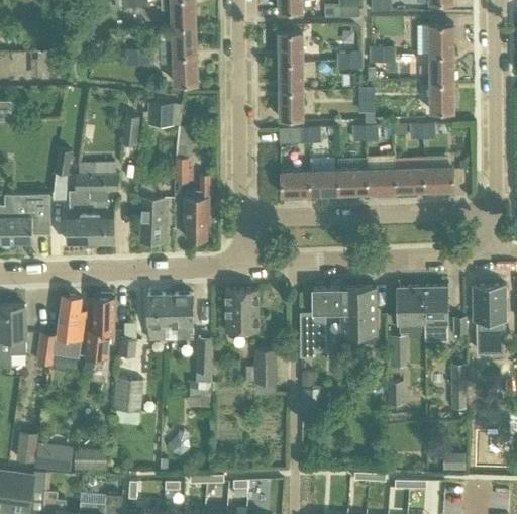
[(116,9),(124,9),(124,8),(123,0),(116,1),(116,9)]
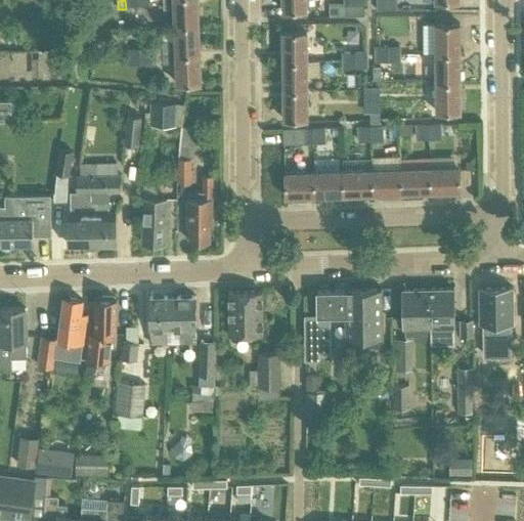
[(125,0),(126,8),(138,8),(137,0),(125,0)]
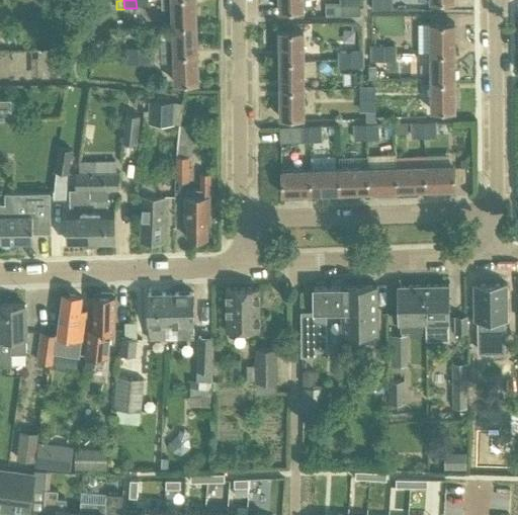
[(173,27),(196,26),(194,0),(161,0),(162,11),(172,10),(173,27)]
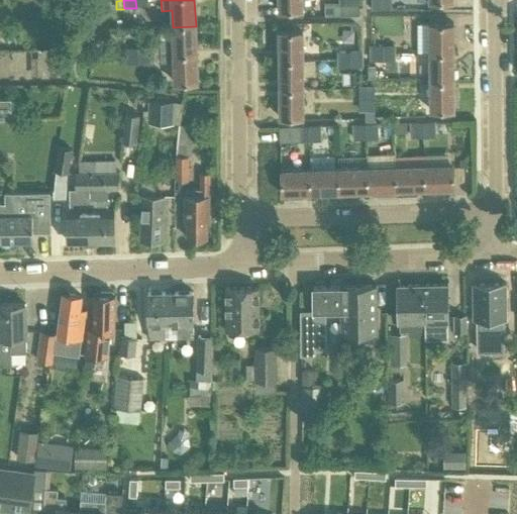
[(302,0),(279,0),(280,13),(303,12),(302,0)]
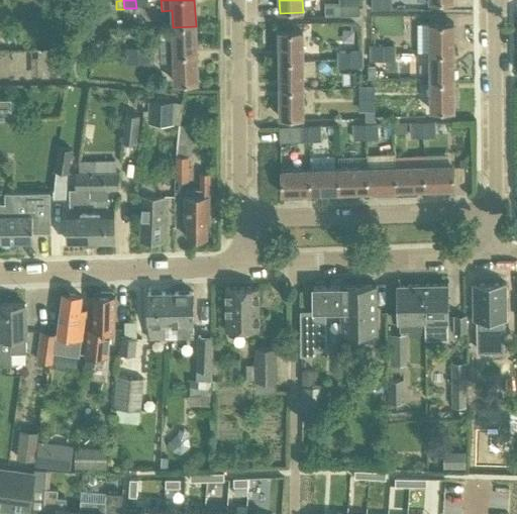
[(357,18),(357,0),(339,0),(339,18),(357,18)]
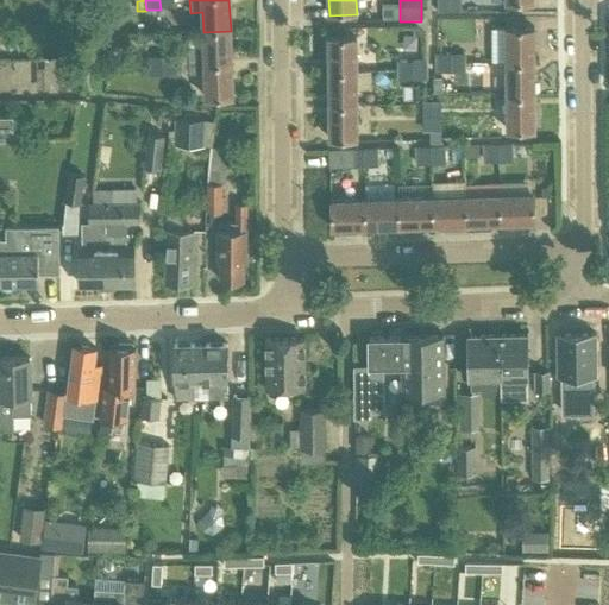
[(438,0),(438,16),(450,16),(450,0),(438,0)]
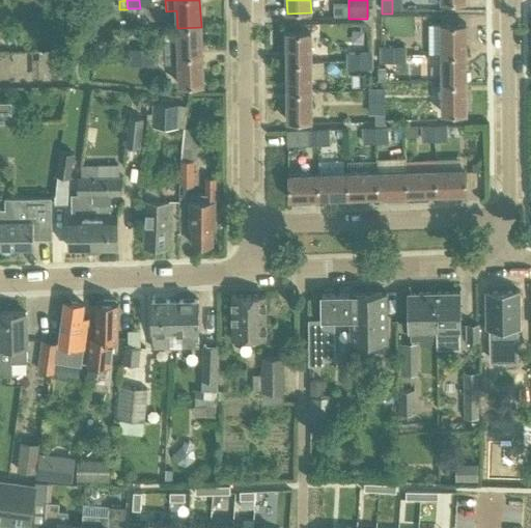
[(441,26),(442,56),(466,56),(465,26),(441,26)]
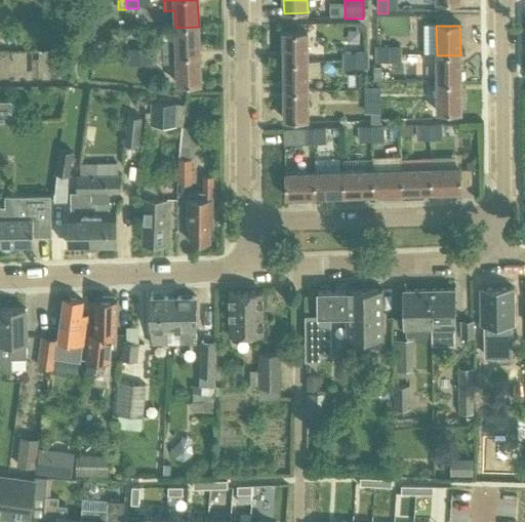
[(200,55),(199,27),(175,28),(175,46),(163,46),(163,50),(164,57),(200,55)]
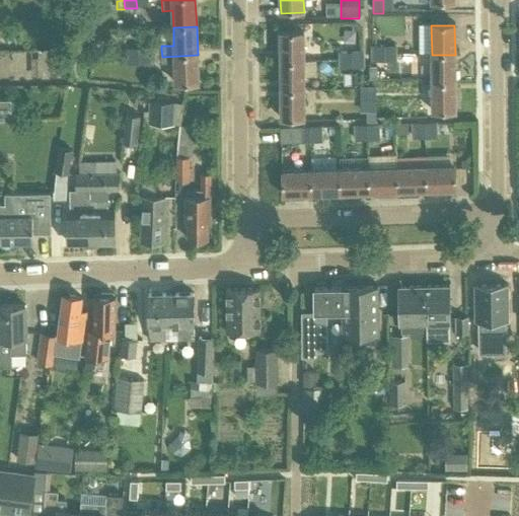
[(280,33),(281,62),(304,62),(304,54),(303,32),(280,33)]
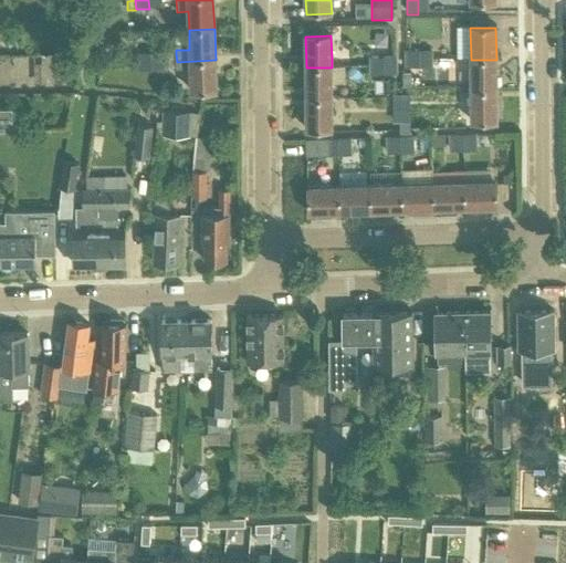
[(419,52),(407,52),(407,69),(419,69),(419,52)]
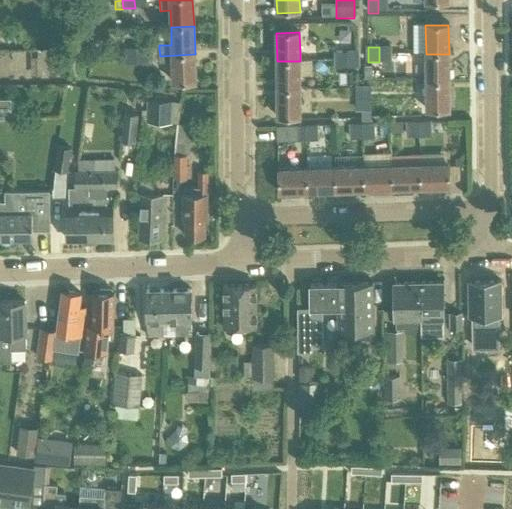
[(379,47),(379,62),(391,62),(391,47),(379,47)]
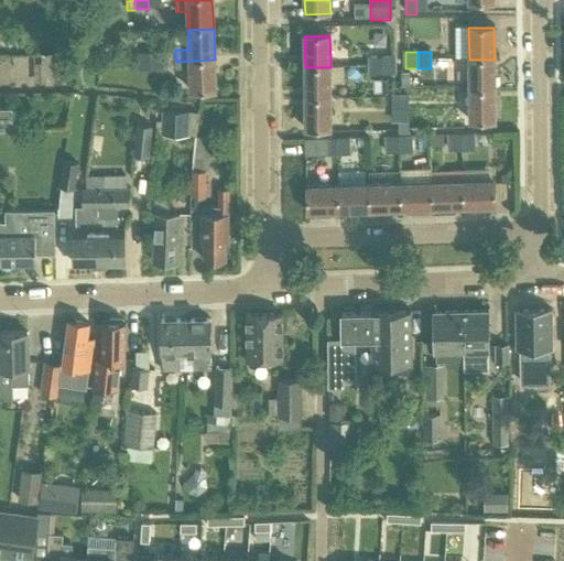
[(138,72),(151,71),(150,54),(137,55),(138,72)]
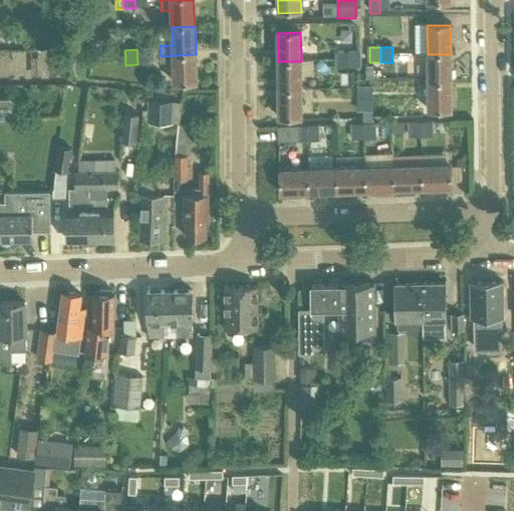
[(137,49),(138,64),(150,64),(149,49),(137,49)]
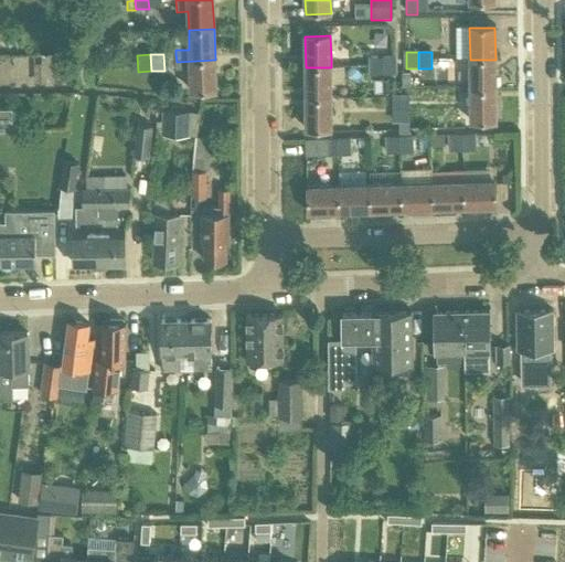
[(215,60),(177,62),(177,72),(190,72),(191,93),(216,92),(215,60)]
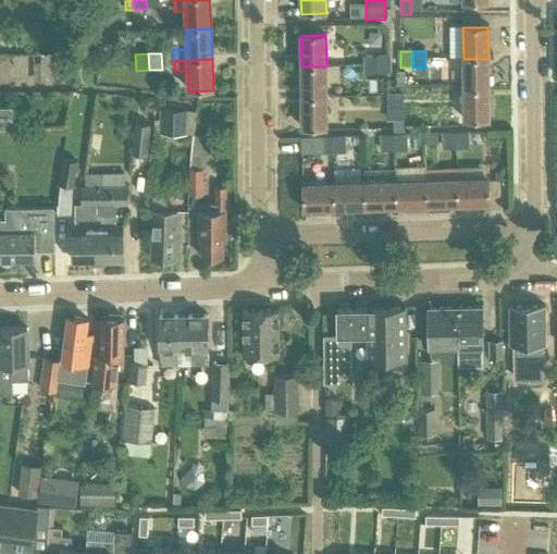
[(378,75),(378,59),(363,59),(363,75),(378,75)]
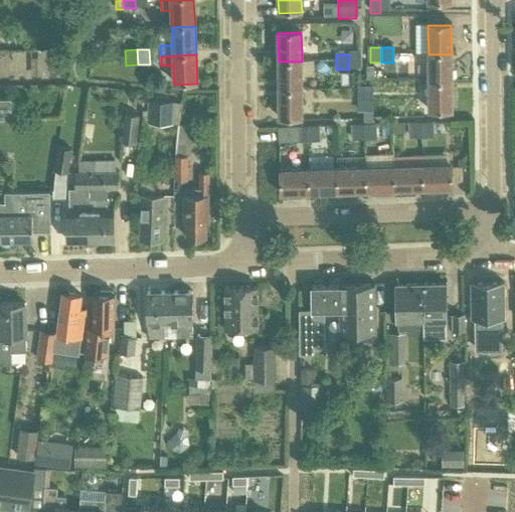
[(359,54),(349,54),(349,69),(359,69),(359,54)]
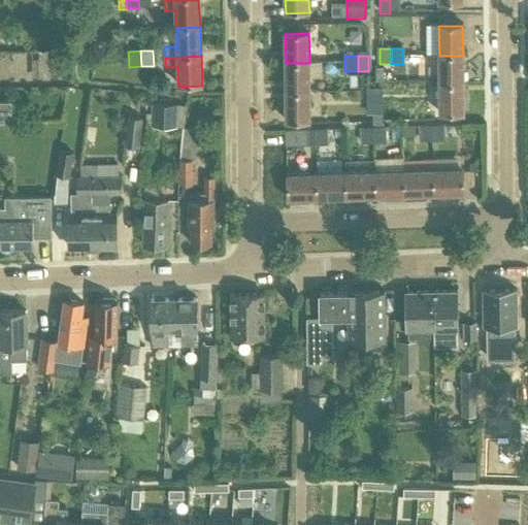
[(463,56),(439,56),(439,85),(463,85),(463,56)]
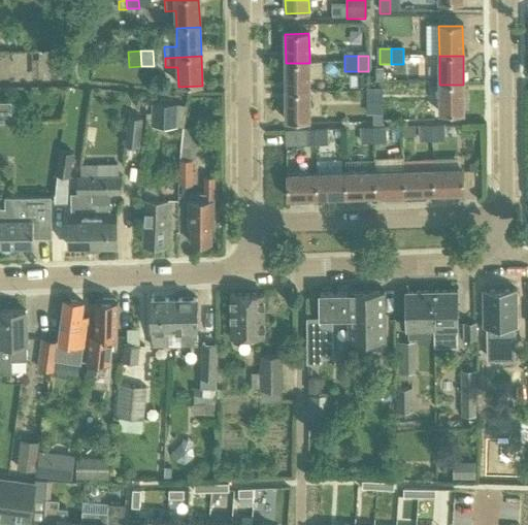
[(286,63),(286,94),(309,94),(309,63),(286,63)]
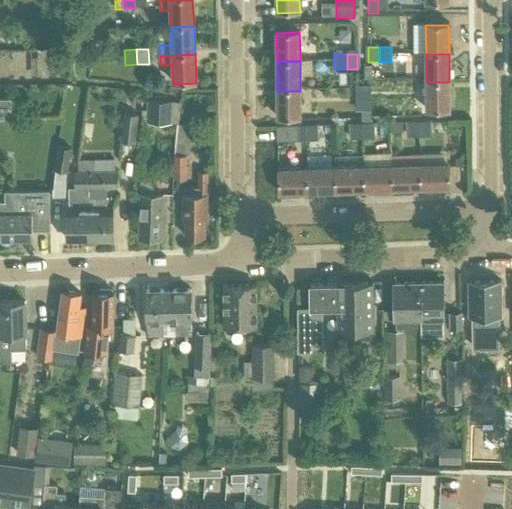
[(417,83),(417,68),(379,67),(378,77),(406,78),(406,83),(417,83)]
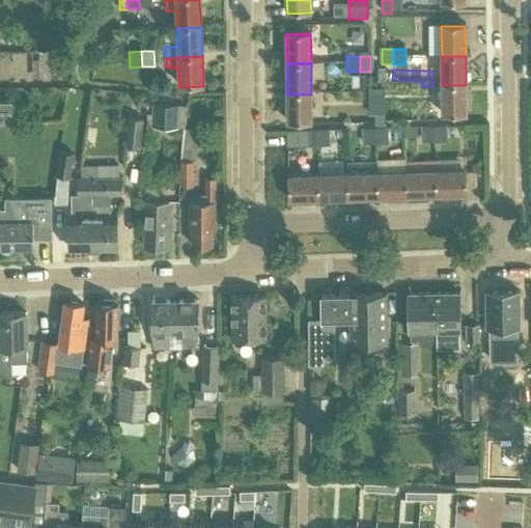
[(378,85),(386,84),(386,71),(382,71),(378,71),(378,85)]
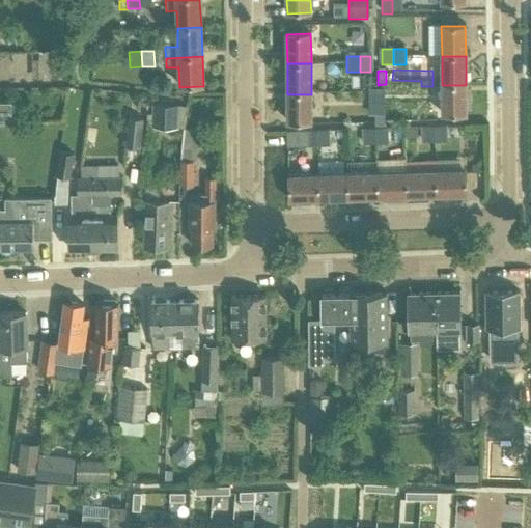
[(368,78),(356,78),(356,90),(368,90),(368,78)]
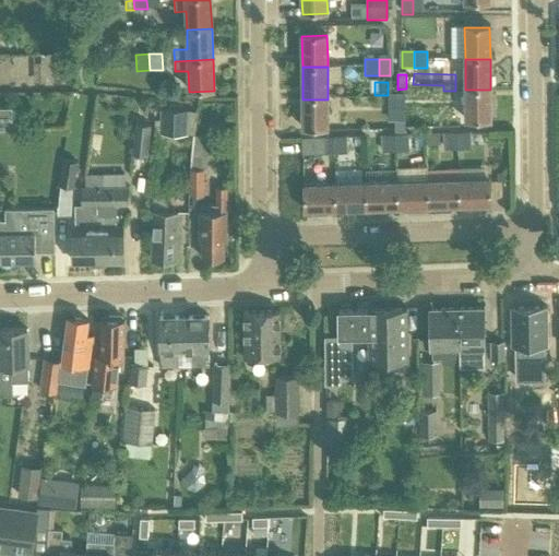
[(490,90),(465,90),(465,121),(490,121),(490,90)]
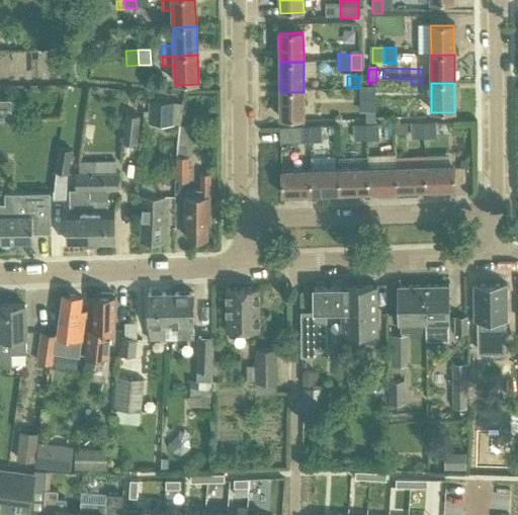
[(359,102),(375,102),(375,89),(359,89),(359,102)]
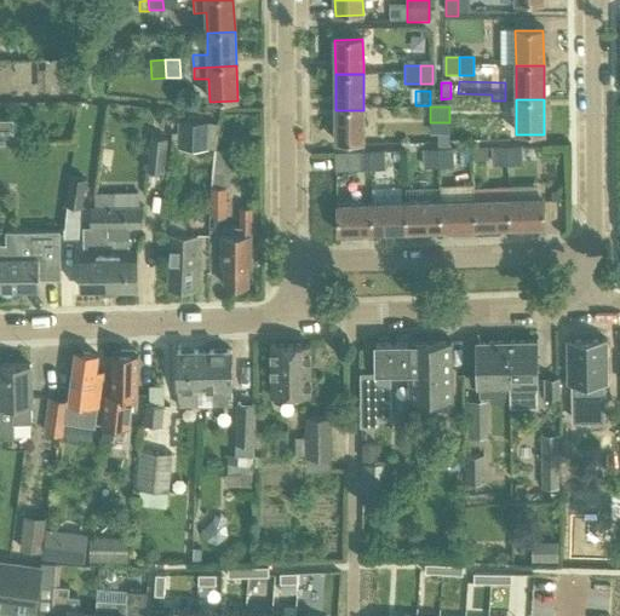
[(363,110),(336,110),(336,144),(363,143),(363,110)]
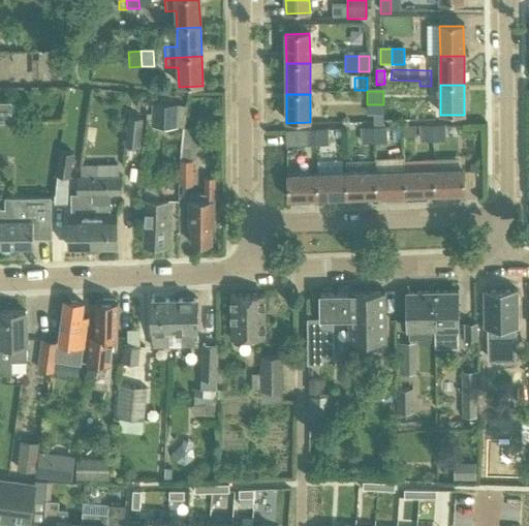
[(0,123),(11,123),(11,102),(0,102),(0,123)]
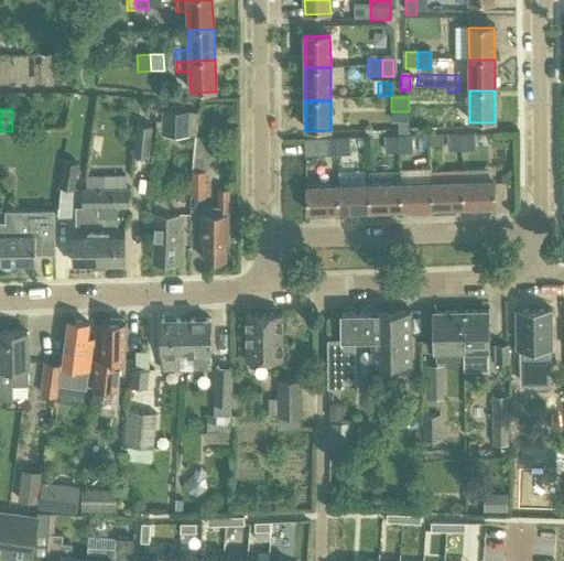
[(409,126),(409,111),(391,111),(391,126),(409,126)]
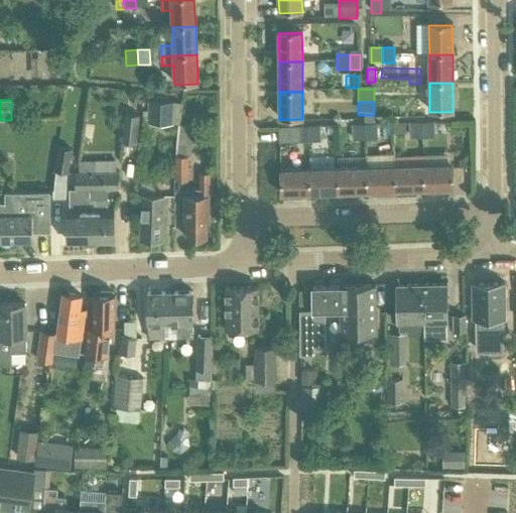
[(173,126),(174,105),(148,103),(147,125),(173,126)]
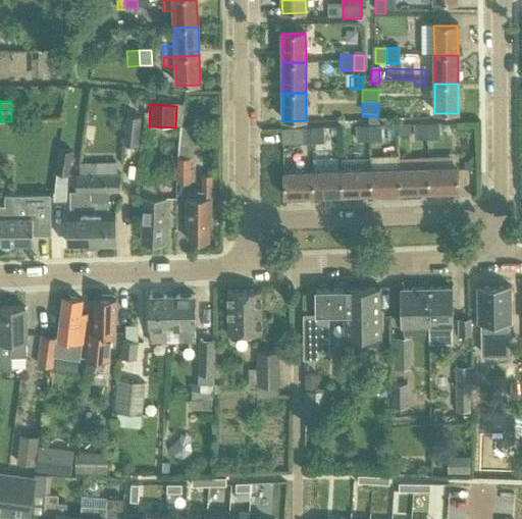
[(123,146),(139,147),(141,118),(126,117),(123,146)]
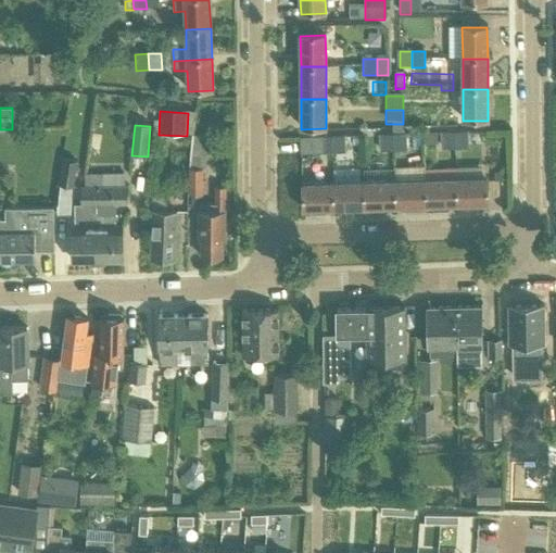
[(455,134),(456,150),(468,150),(468,133),(455,134)]
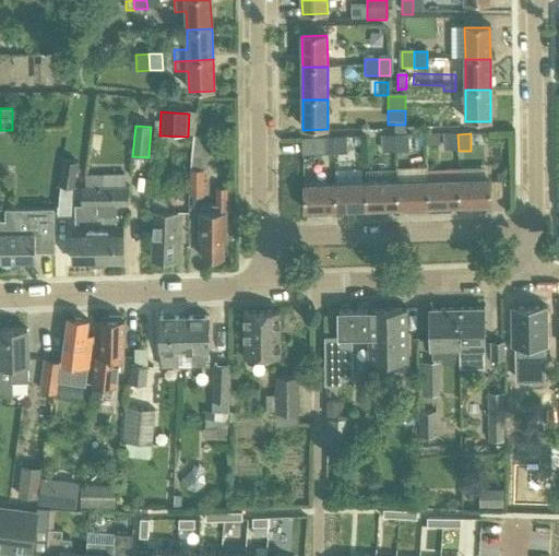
[(426,135),(426,146),(440,145),(440,134),(426,135)]
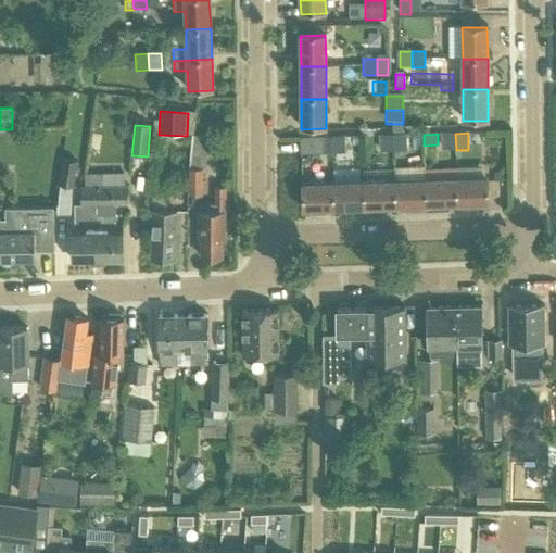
[(456,150),(455,134),(441,134),(442,151),(456,150)]
